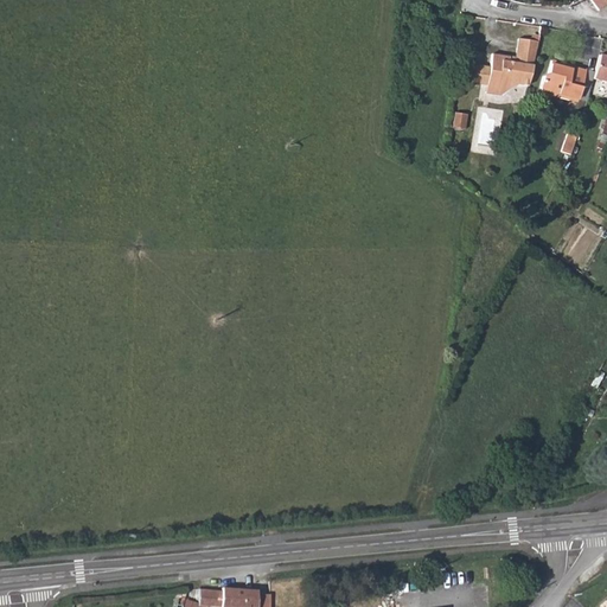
[(517,65),(506,64),(508,59),(490,56),(485,87),(492,88),(499,97),(515,88),(524,89),(536,44),(516,40),(512,59),(518,61),(517,65)]
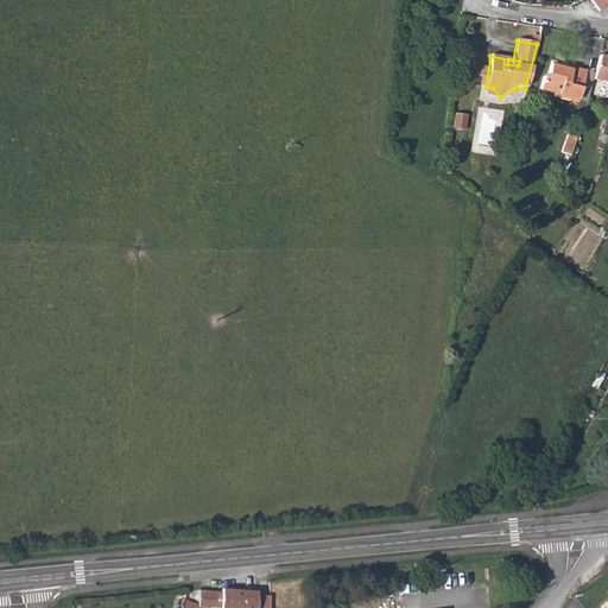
[(607,55),(599,54),(593,78),(607,81),(607,55)]
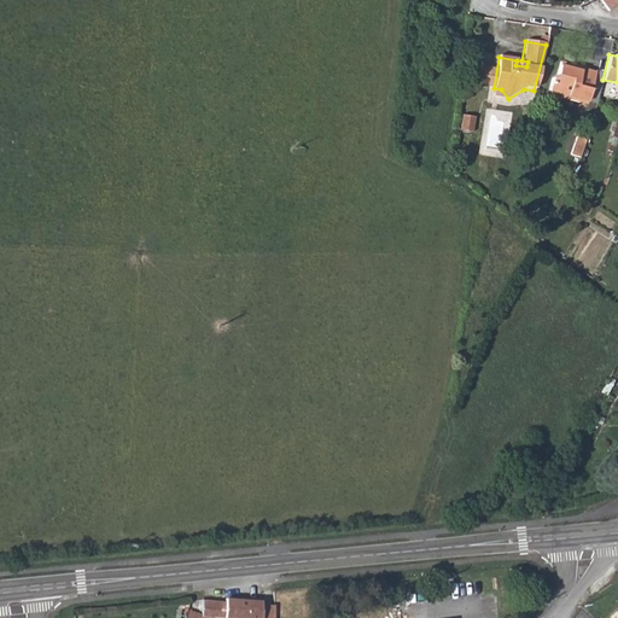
[(566,64),(557,63),(554,76),(551,77),(548,93),(551,98),(565,99),(569,95),(579,97),(578,100),(587,101),(592,69),(581,68),(579,70),(566,68),(566,64)]
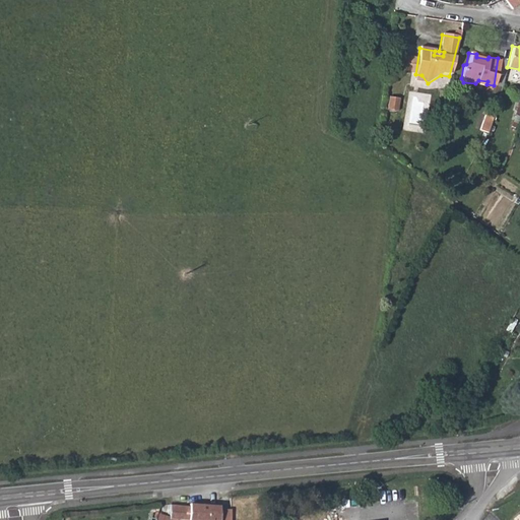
[(414,82),(428,83),(421,75),(415,74),(414,82)]
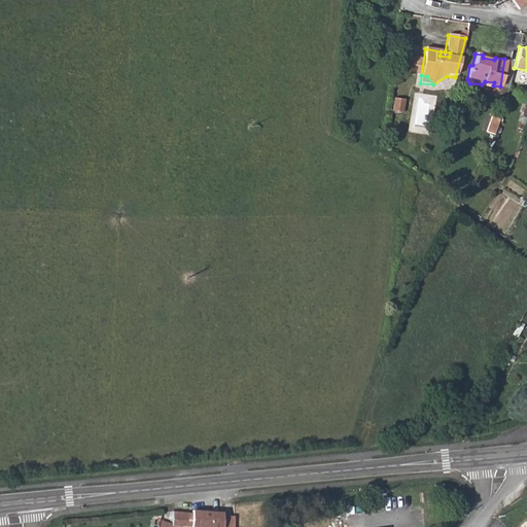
[(405,101),(394,100),(392,112),(402,114),(405,101)]
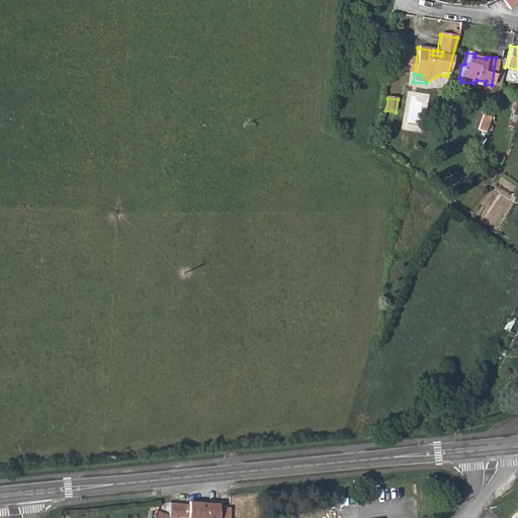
[(486,128),(491,115),(483,112),(478,126),(485,130),(486,128)]
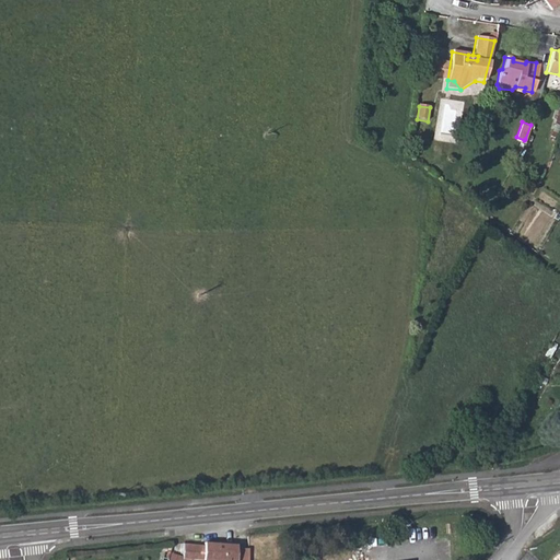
[(559,338),(559,336),(556,334),(547,349),(552,352),(559,338)]
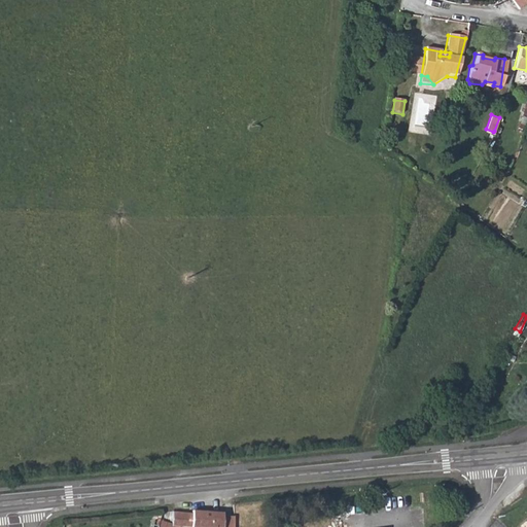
[(176,526),(188,526),(234,526),(235,518),(221,517),(222,513),(191,511),(191,514),(172,513),(171,525),(171,526),(176,526)]
